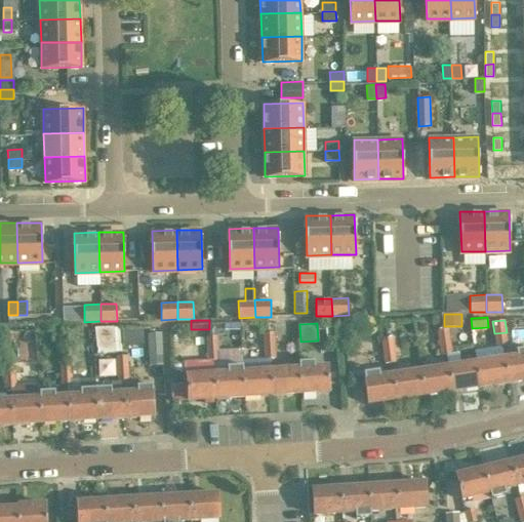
[(120,338),(140,338),(140,324),(120,324),(120,338)]
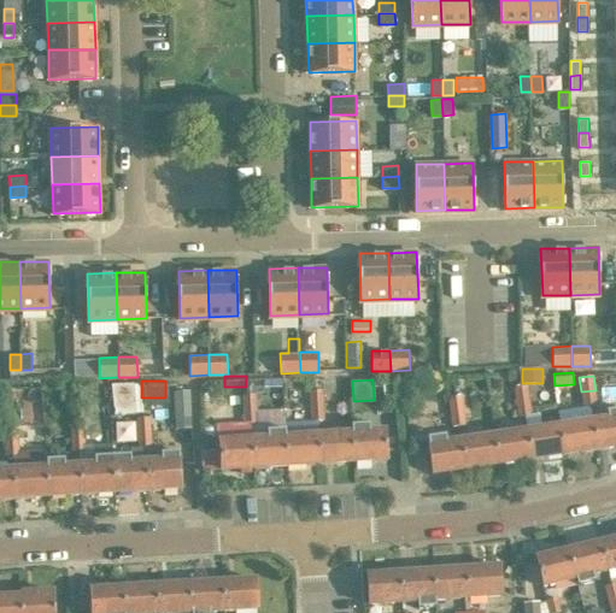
[(136,412),(135,382),(134,382),(113,383),(116,413),(136,412)]
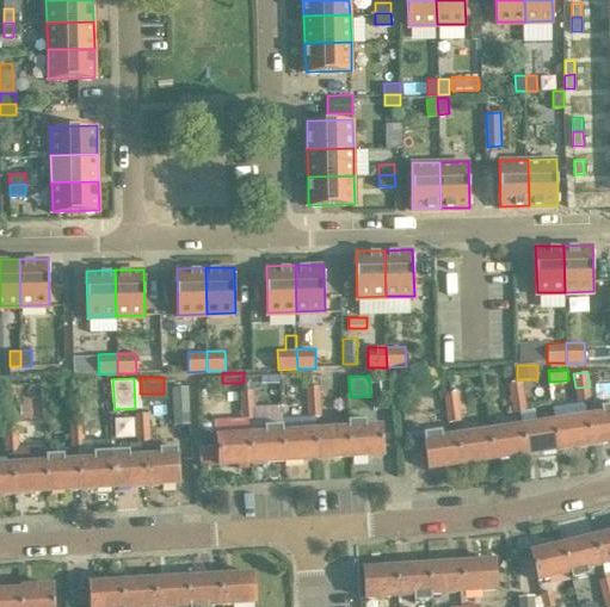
[(380,379),(381,394),(390,394),(389,378),(380,379)]
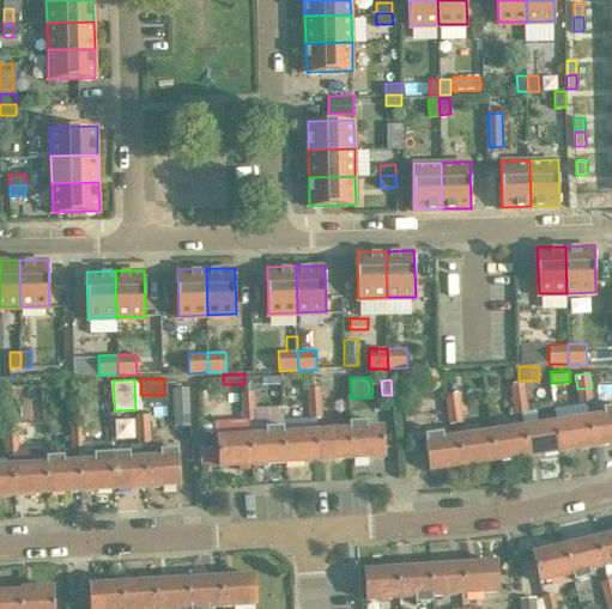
[(526,397),(523,383),(510,385),(513,399),(526,397)]
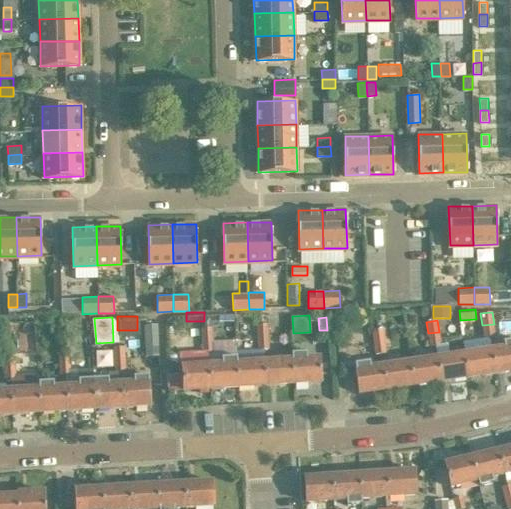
[(145,356),(148,355),(159,355),(158,322),(144,323),(145,356)]
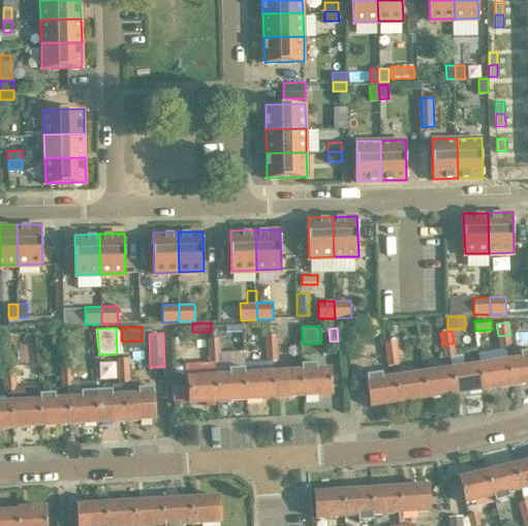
[(278,346),(277,334),(265,335),(266,347),(278,346)]
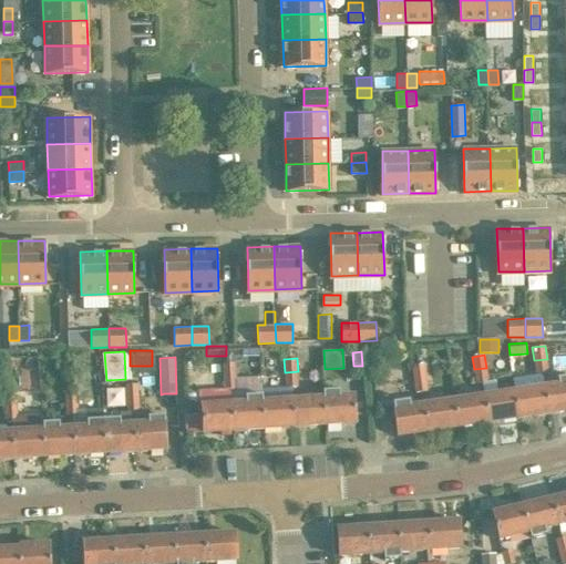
[(549,371),(547,359),(534,360),(536,373),(549,371)]
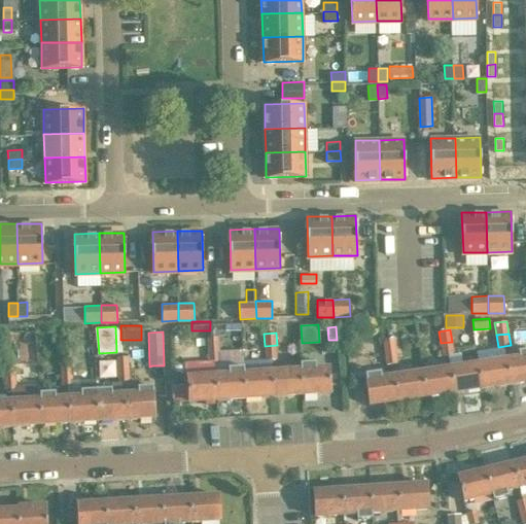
[(219,349),(219,337),(213,337),(207,337),(208,349),(219,349)]
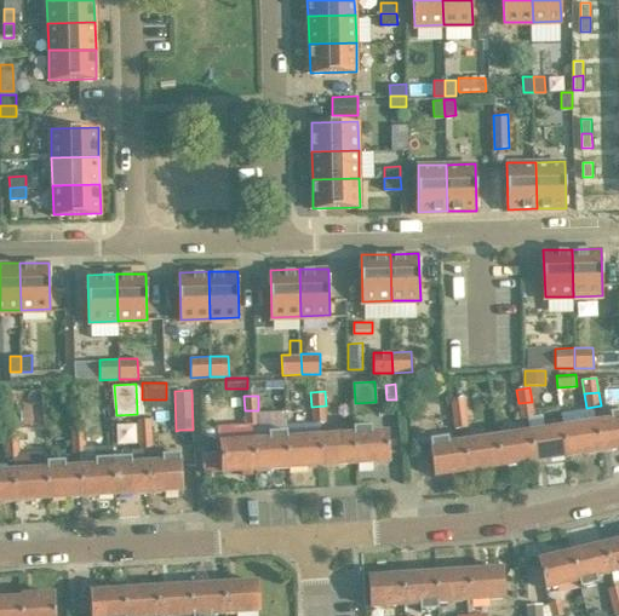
[(466,412),(464,397),(450,399),(452,414),(466,412)]
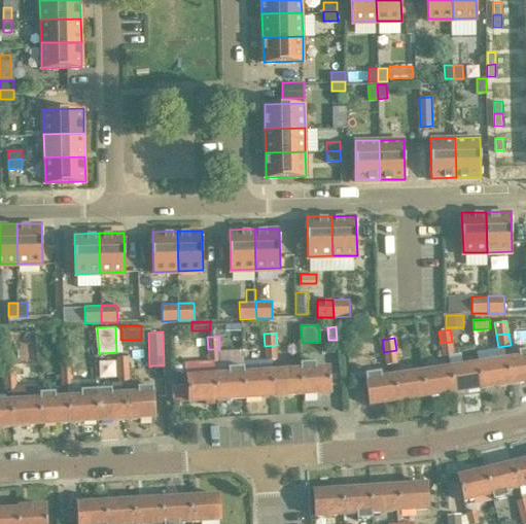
[(454,354),(452,342),(441,343),(442,355),(454,354)]
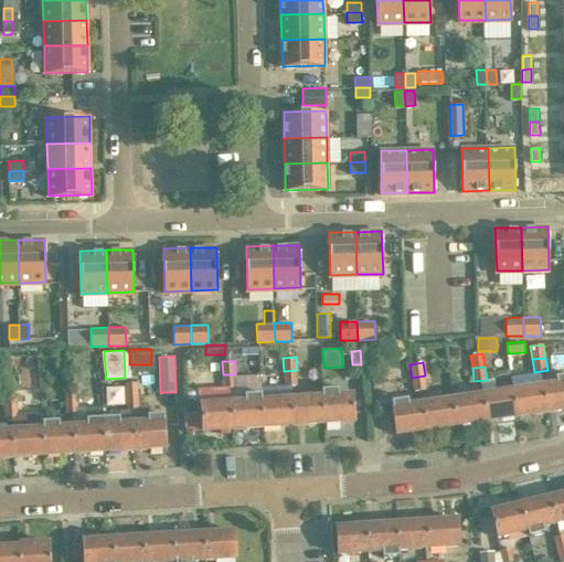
[(297,383),(297,370),(284,371),(285,384),(297,383)]
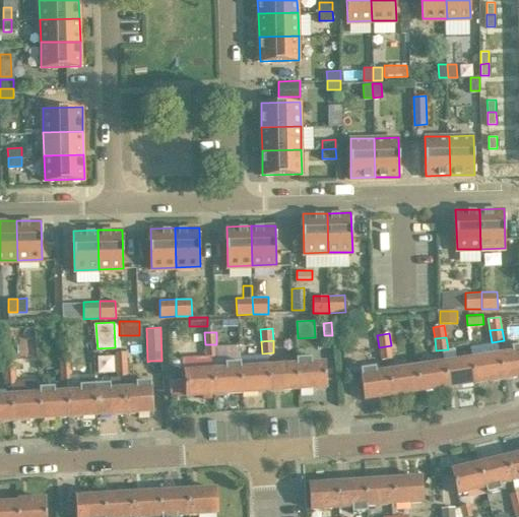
[(217,357),(216,344),(205,344),(206,357),(217,357)]
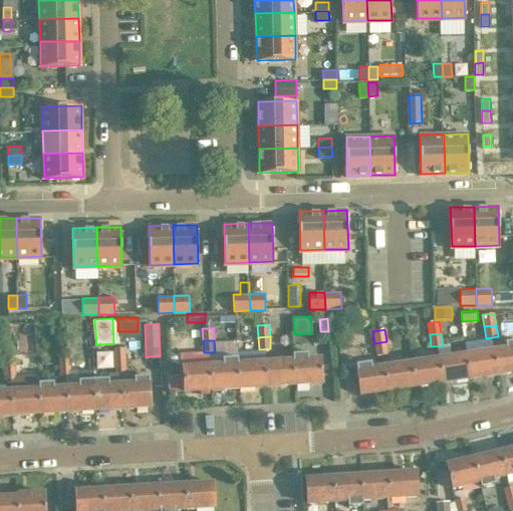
[(388,353),(387,341),(374,343),(376,354),(388,353)]
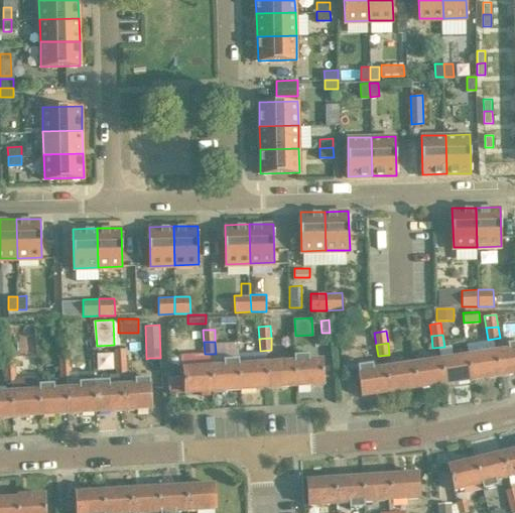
[(514,347),(496,351),(499,375),(514,372),(514,347)]
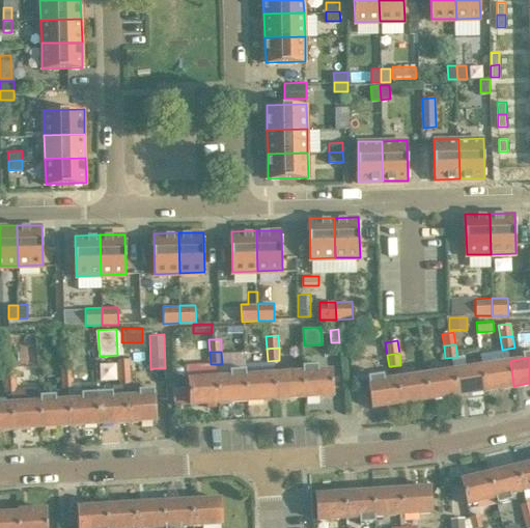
[(130,370),(130,358),(117,359),(118,371),(130,370)]
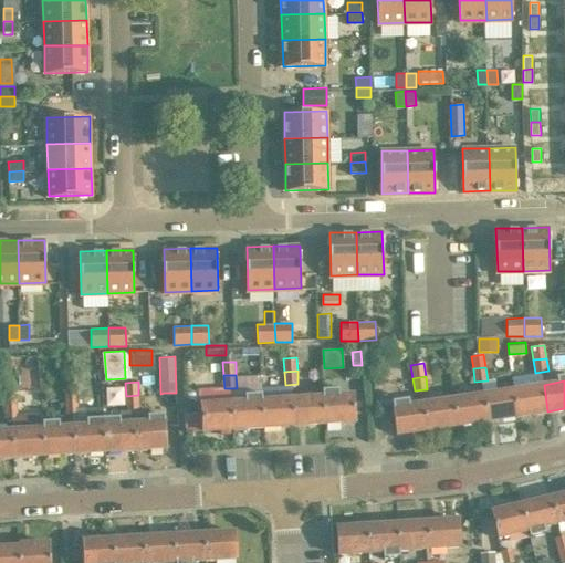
[(547,412),(544,385),(513,389),(518,416),(547,412)]
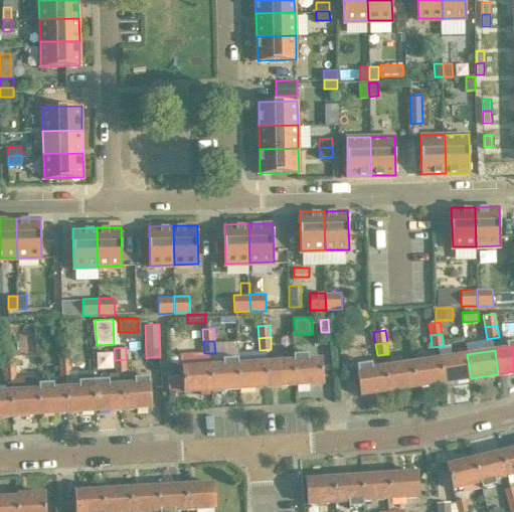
[(70,363),(70,351),(58,351),(59,363),(70,363)]
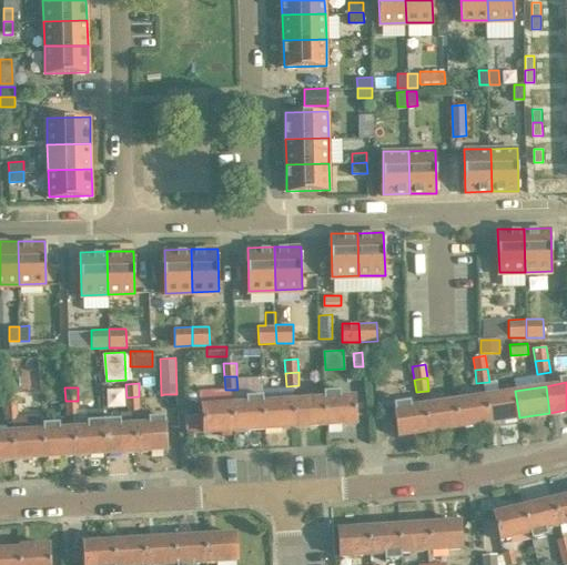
[(17,404),(17,391),(3,392),(4,405),(17,404)]
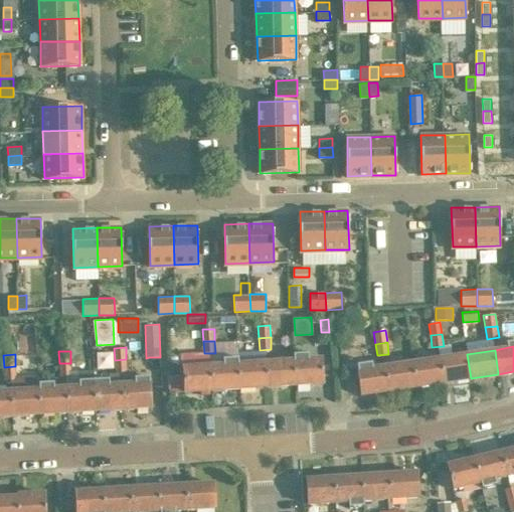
[(471,378),(467,354),(440,358),(444,382),(471,378)]
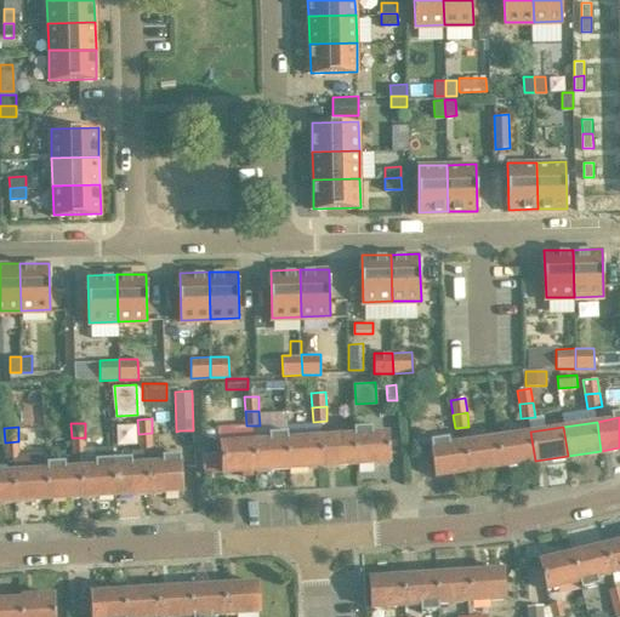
[(354,434),(357,463),(391,461),(388,432),(354,434)]
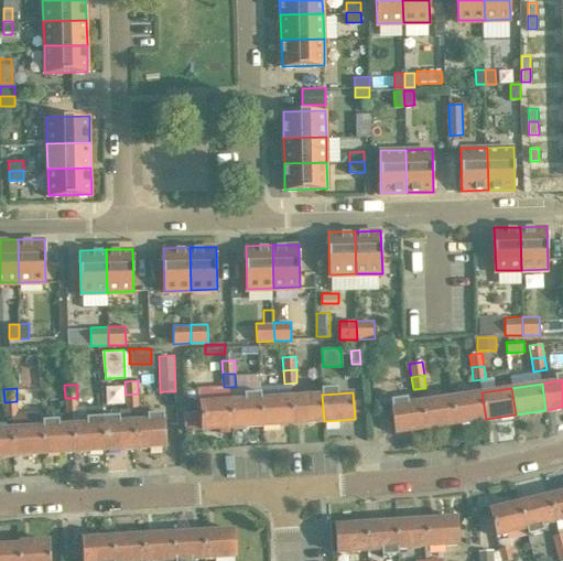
[(482,392),(452,397),(455,423),(486,419),(482,392)]
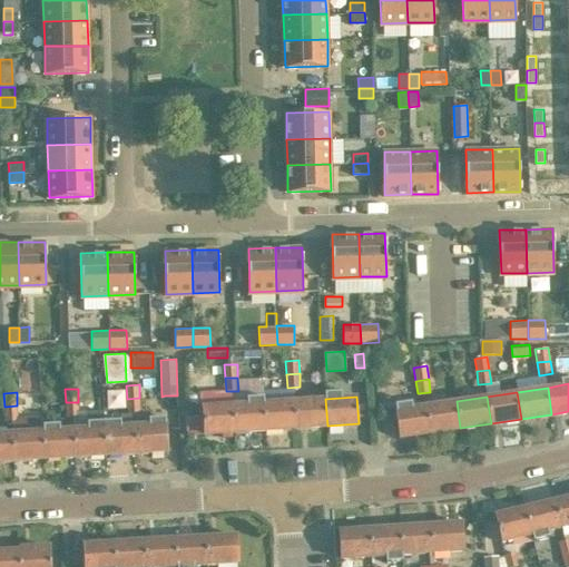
[(140,411),(139,398),(127,399),(127,412),(140,411)]
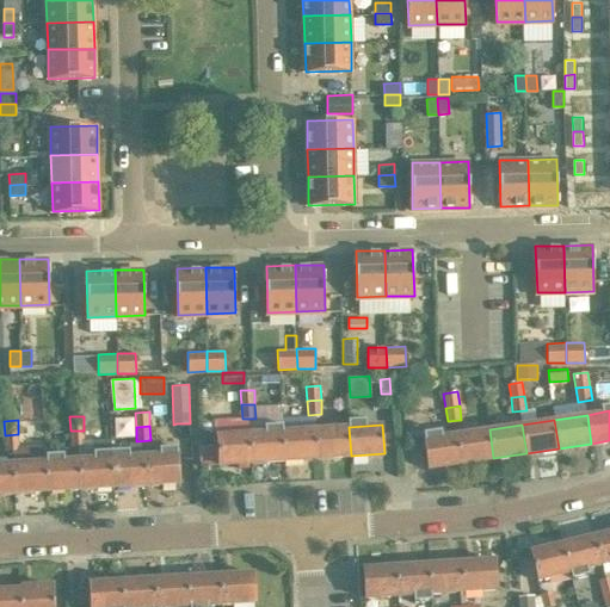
[(349,427),(316,428),(318,458),(351,456),(349,427)]
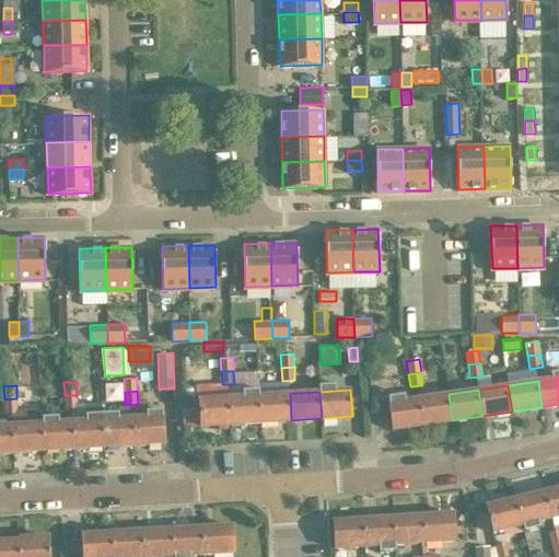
[(291,420),(290,393),(259,395),(261,422),(291,420)]
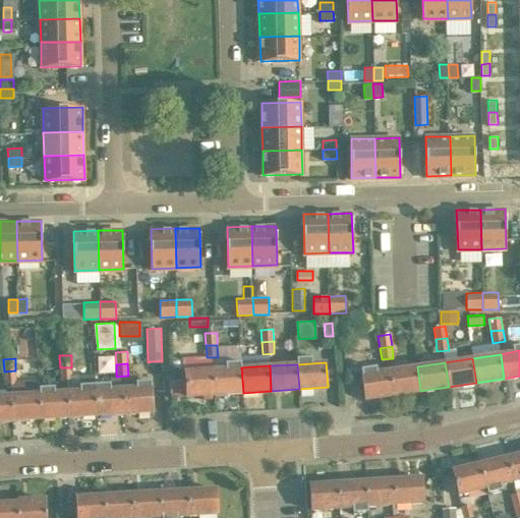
[(420,391),(417,366),(390,370),(393,395),(420,391)]
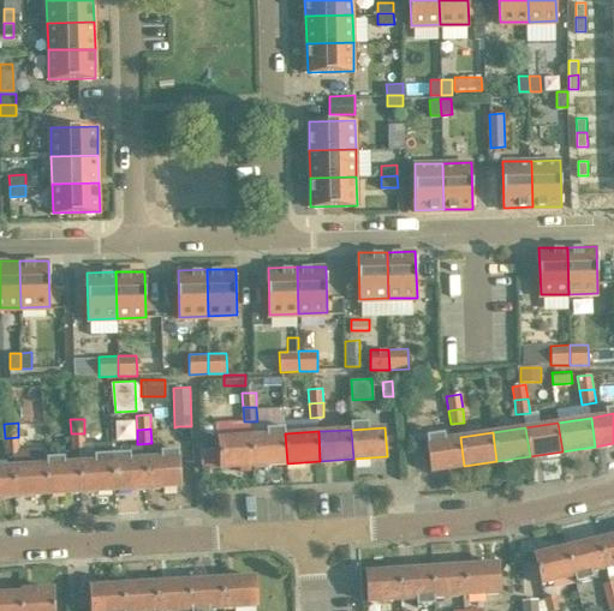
[(85,448),(84,433),(71,433),(71,448),(85,448)]
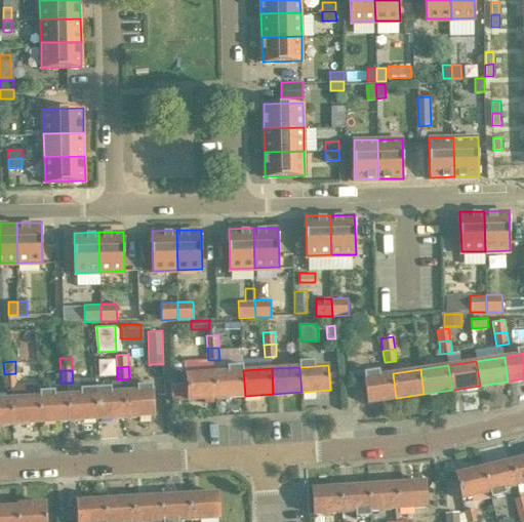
[(245,396),(243,370),(214,372),(216,397),(245,396)]
